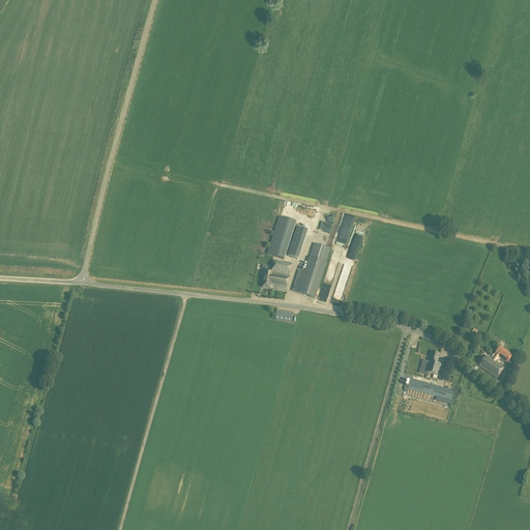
[(284,260),(296,223),(280,216),(267,255),(284,260)]
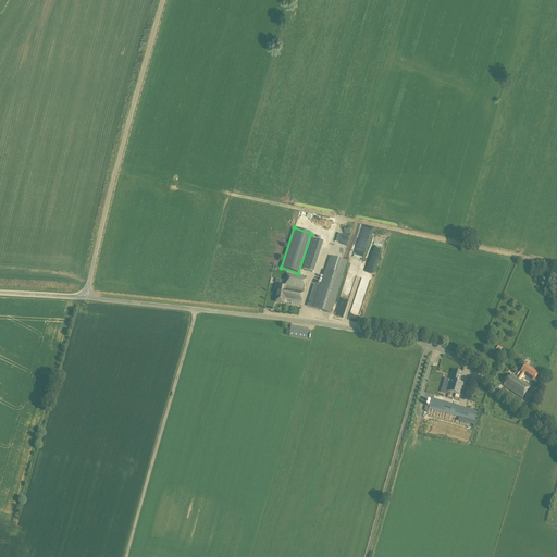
[(330,313),(347,261),(330,257),(325,271),(324,271),(320,286),(314,284),(307,306),(312,308),(330,313)]
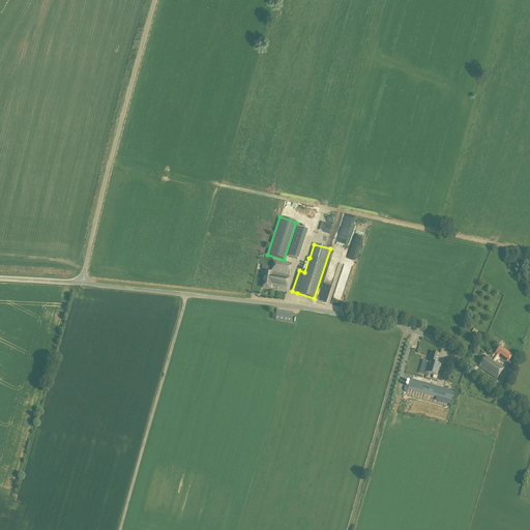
[(341,269),(335,282),(344,285),(354,256),(355,251),(350,248),(350,249),(344,247),(336,268),(341,269)]
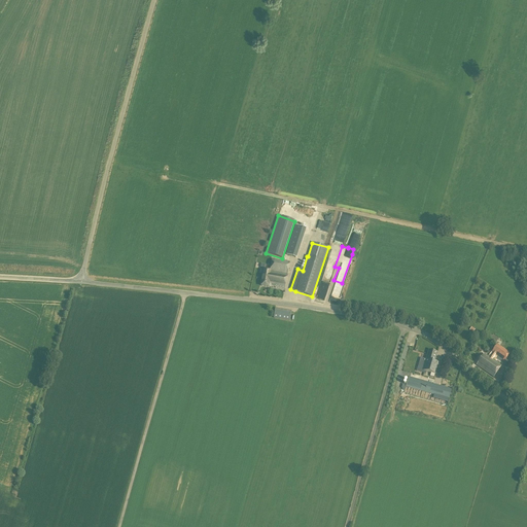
[(285,289),(289,262),(272,259),(270,270),(264,269),(260,286),(271,288),(271,286),(275,287),(285,289)]
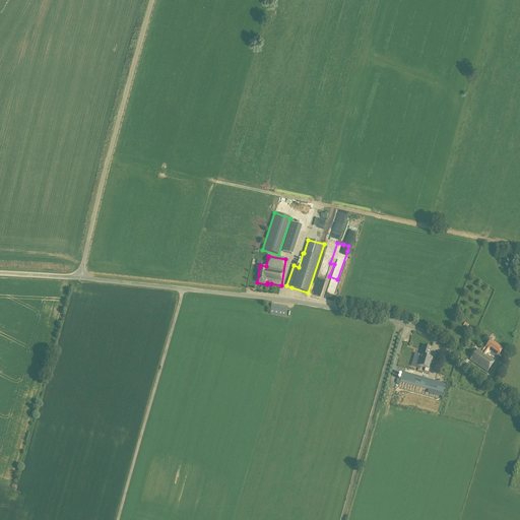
[(319,264),(314,288),(321,290),(327,266),(319,264)]
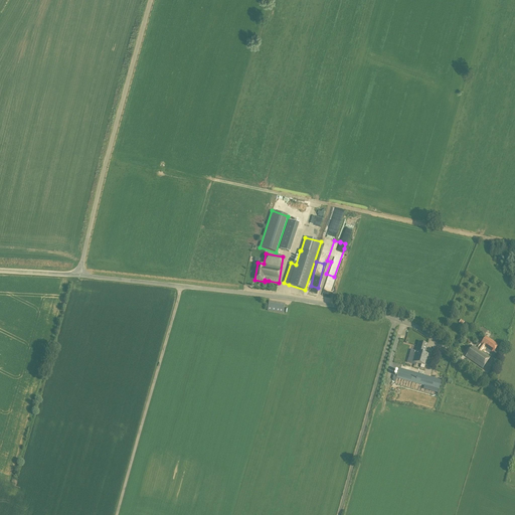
[(490,358),(498,345),(486,337),(480,344),(481,345),(478,349),(473,346),(465,357),(482,368),(490,357),(490,358)]
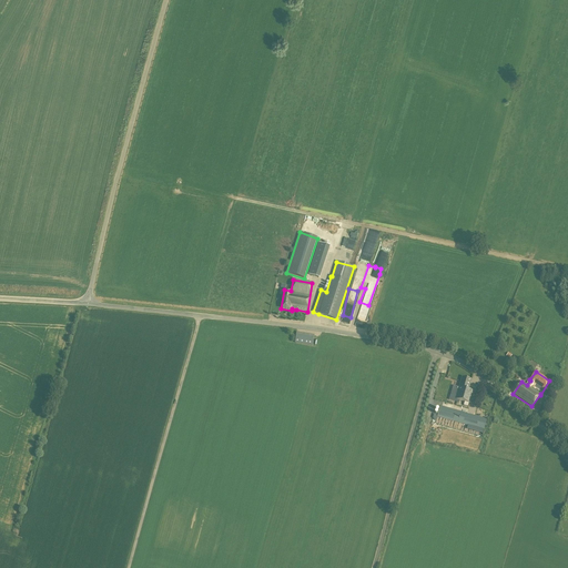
[(437,404),(442,384),(444,374),(436,373),(434,382),(430,397),(428,397),(427,402),(437,404)]
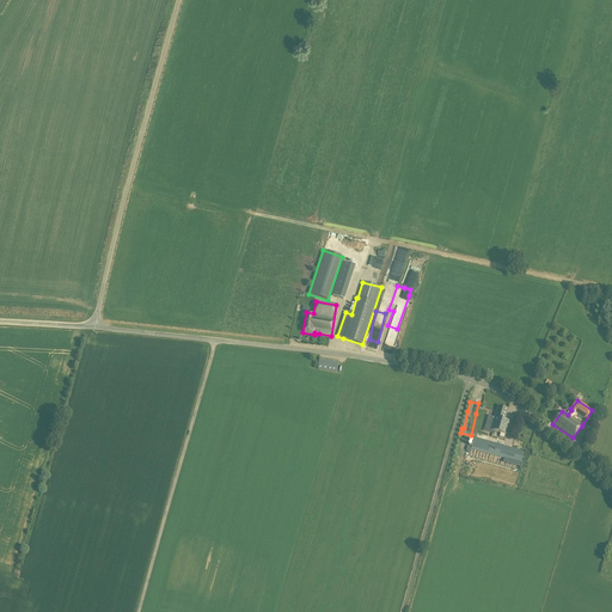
[(477,418),(488,421),(491,408),(481,405),(477,418)]
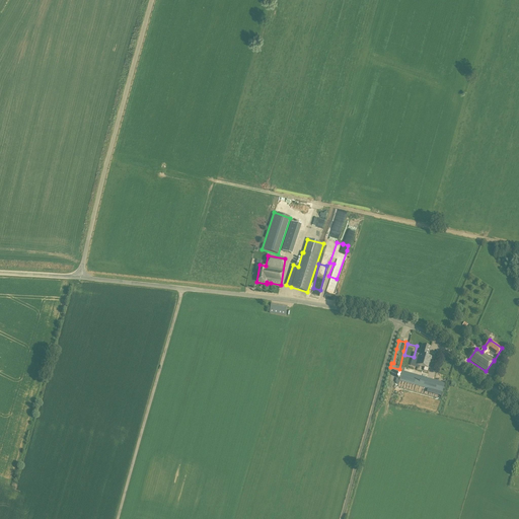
[(428,356),(431,348),(422,345),(420,354),(419,354),(415,365),(430,369),(433,358),(428,356)]
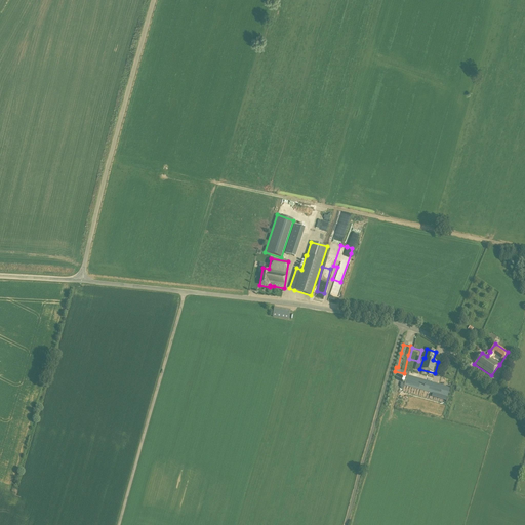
[(446,403),(447,398),(450,388),(406,375),(404,386),(402,391),(446,403)]
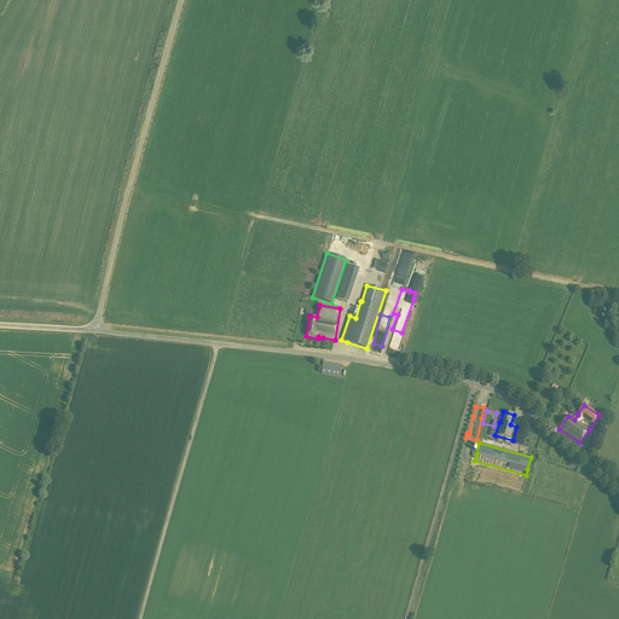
All buildings are outlined.
